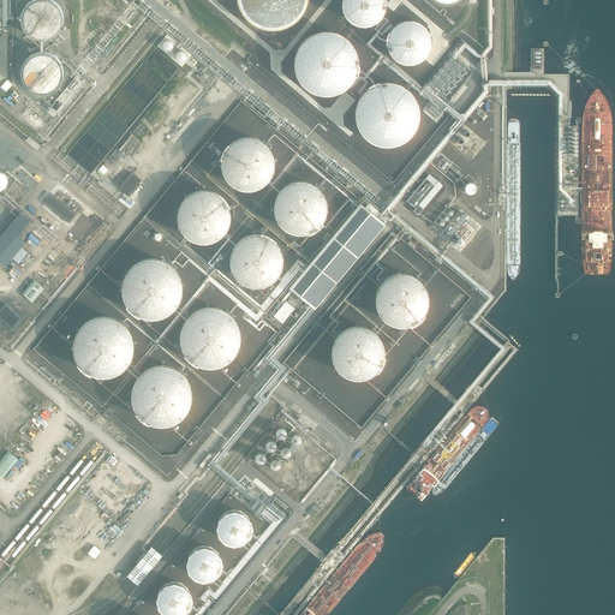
[(63,19),(63,16),(61,11),(59,9),(57,5),(54,3),(51,1),(48,0),(47,0),(39,0),(37,0),(35,1),(33,3),(29,5),(27,9),(25,11),(24,16),(24,18),(24,22),(25,25),(27,29),(29,31),(31,35),(35,36),(39,37),(42,39),(47,39),(51,37),(53,35),(57,33),(59,30),(60,28),(61,23),(63,19)]
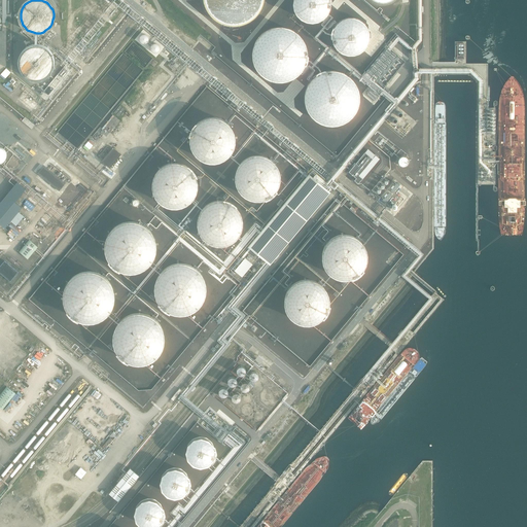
[(198,0),(200,6),(204,15),(210,23),(219,28),(230,30),(240,29),(249,24),(256,16),(261,6),(261,0),(198,0)]
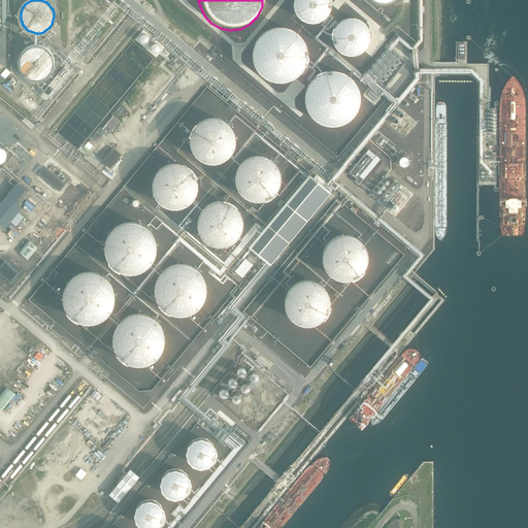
[(302,19),(304,20),(307,21),(309,22),(312,22),(315,21),(318,21),(320,20),(323,18),(325,17),(327,14),(328,12),(329,10),(330,7),(331,5),(331,2),(330,0),(293,0),(293,3),(293,5),(294,8),(295,10),(296,13),(298,15),(300,18),(302,19)]
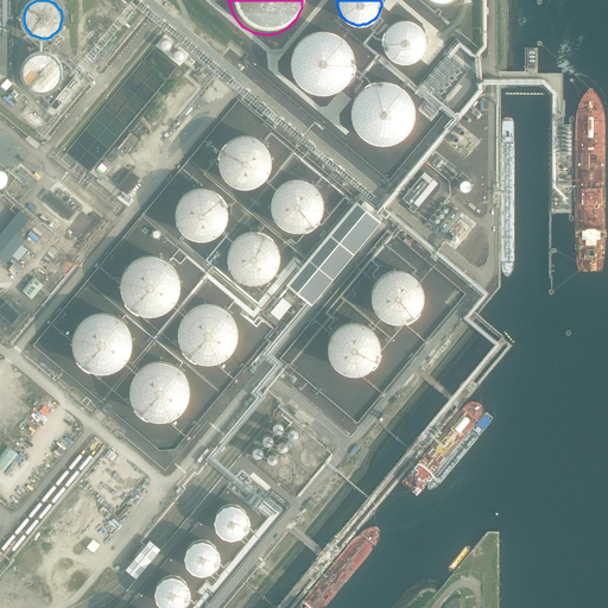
[(393,59),(396,61),(399,62),(401,62),(405,62),(409,62),(411,61),(413,59),(417,58),(419,56),(422,54),(423,51),(424,49),(425,46),(426,43),(426,40),(426,37),(425,35),(424,31),(423,29),(422,26),(419,24),(417,23),(413,20),(411,19),(407,19),(405,18),(401,19),(398,19),(396,20),(393,21),(390,24),(387,26),(386,29),(385,31),(384,35),(382,37),(382,40),(382,44),(384,46),(385,50),(386,52),(388,55),(391,57),(393,59)]
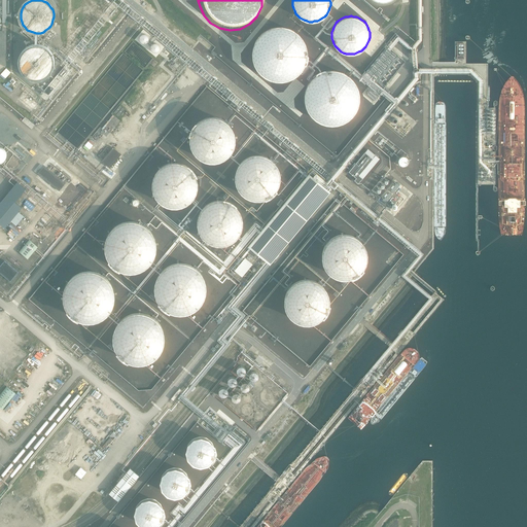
[(266,77),(269,79),(273,80),(276,80),(280,81),(284,80),(288,79),(291,78),(295,76),(299,74),(301,71),(303,68),(305,65),(306,61),(307,57),(307,54),(307,49),(306,45),(305,42),(303,39),(301,36),(299,33),(295,30),(291,28),(288,27),(284,26),(280,26),(276,26),(272,27),(268,28),(265,30),(261,32),(258,35),(256,38),(254,42),(252,45),(252,49),(251,54),(252,58),(253,62),(254,65),(256,69),(258,72),(261,75),(266,77)]
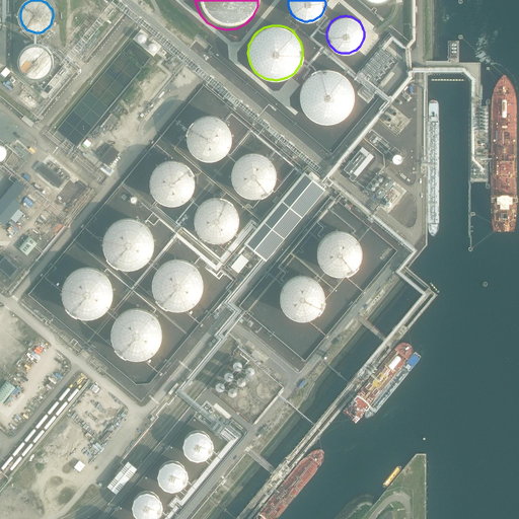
[(381,82),(400,60),(385,48),(393,39),(389,35),(359,72),(362,74),(361,75),(367,80),(369,78),(371,79),(371,78),(373,80),(375,78),(377,80),(378,79),(381,82)]
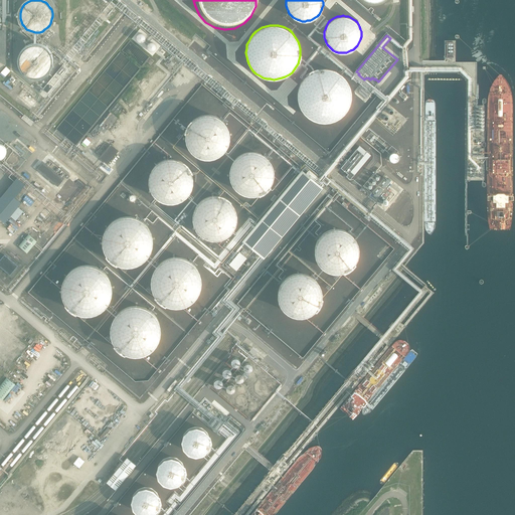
[(157,48),(154,42),(148,44),(150,51),(157,48)]
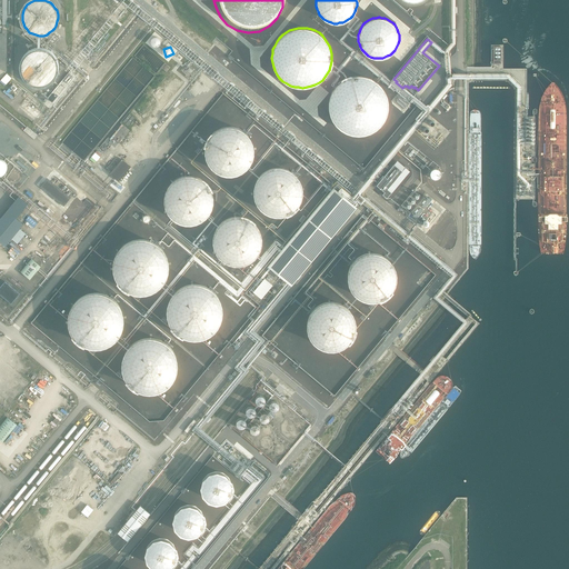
[(58,68),(58,67),(58,63),(57,60),(56,58),(53,55),(50,52),(47,50),(42,50),(39,49),(36,50),(32,51),(29,52),(27,55),(26,57),(23,60),(22,63),(22,67),(22,71),(23,73),(26,77),(28,80),(30,82),(32,83),(36,85),(39,86),(42,85),(45,85),(47,83),(50,82),(52,80),(55,77),(57,75),(58,71),(58,68)]
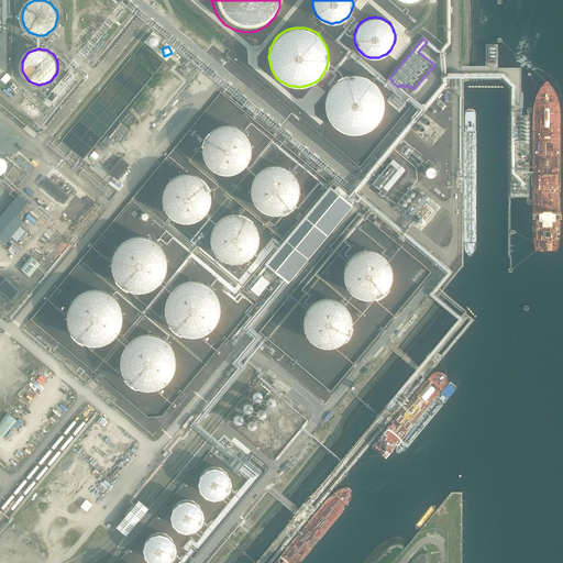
[(124,63),(63,142),(85,159),(146,80),(150,79),(148,77),(151,75),(147,72),(146,74),(143,74),(141,67),(139,70),(136,70),(138,74),(134,75),(132,74),(132,69),(132,68),(131,64),(128,65),(124,63)]
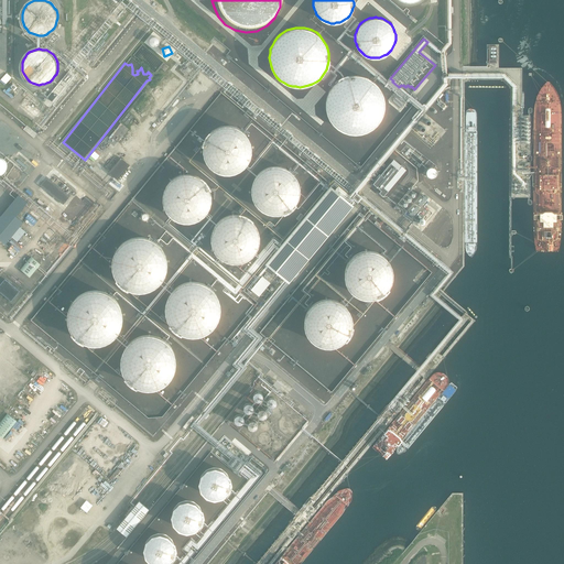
[(69,69),(44,101),(51,107),(76,75),(69,69)]
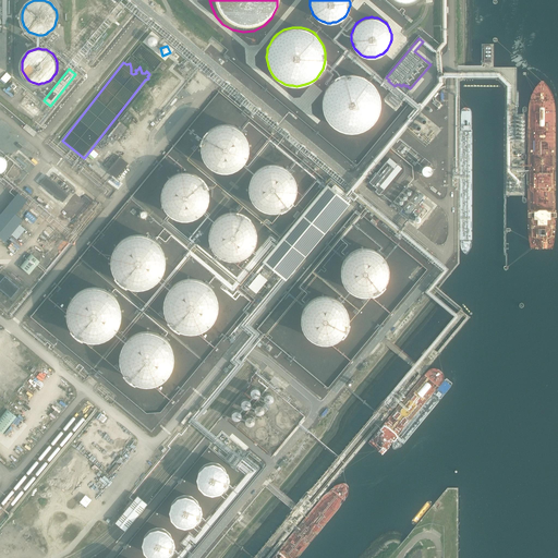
[(336,128),(339,130),(343,131),(348,132),(352,132),(355,132),(360,131),(364,129),(367,126),(371,124),(374,121),(376,118),(378,114),(379,111),(380,107),(380,102),(380,99),(379,95),(378,91),(376,87),(374,84),(371,81),(367,79),(364,76),(360,74),(355,74),(351,73),(347,73),(343,74),(339,76),(335,77),(331,81),(328,83),(326,87),(324,91),(323,95),(322,99),(322,104),(322,107),(323,111),(324,116),(326,119),(329,122),(332,125),(336,128)]
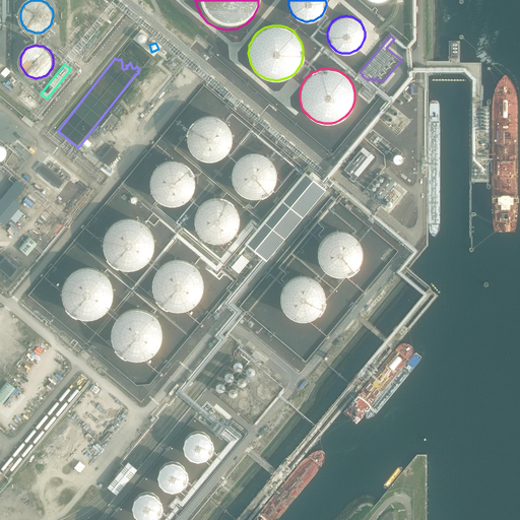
[(213,119),(206,118),(199,119),(194,122),(190,125),(187,131),(185,137),(186,145),(189,151),(194,156),(198,159),(206,160),(211,160),(218,157),(223,152),(228,146),(229,139),(228,132),(223,126),(219,121),(213,119)]
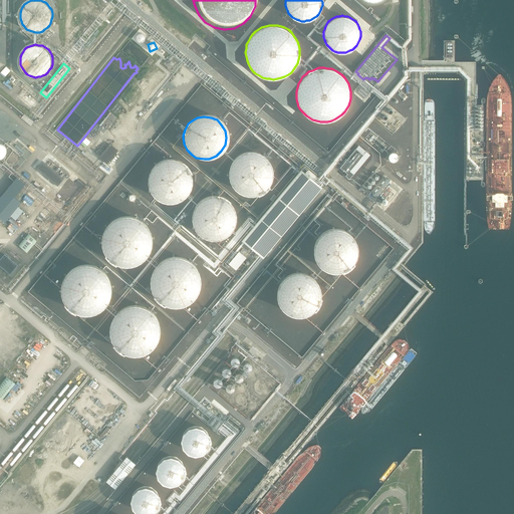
[(107,164),(118,151),(109,144),(108,146),(100,155),(98,157),(107,164)]
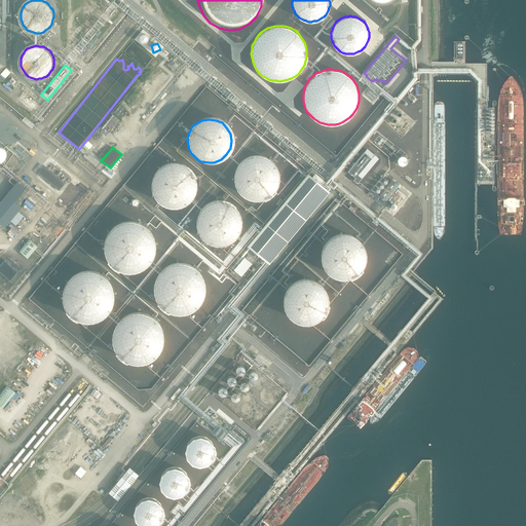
[(362,179),(359,176),(372,158),(364,152),(347,172),(355,178),(353,180),(358,184),(362,179)]
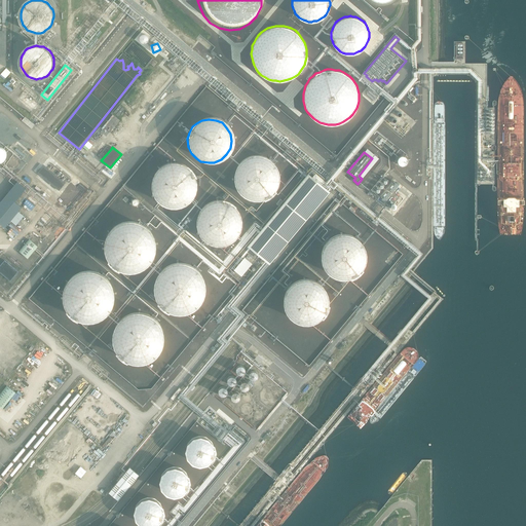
[(408,161),(404,155),(397,159),(402,166),(408,161)]
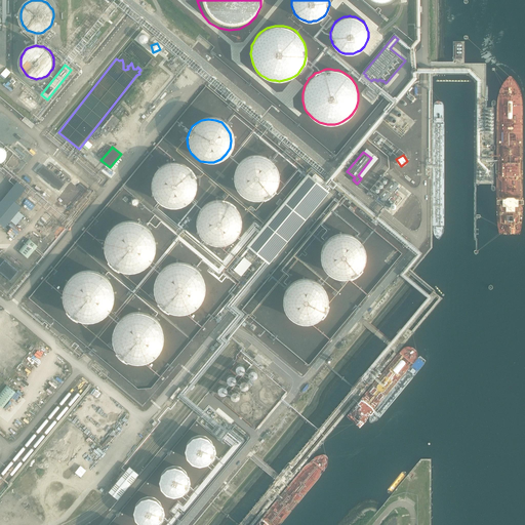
[(260,158),(253,157),(246,159),(240,162),(237,165),(233,170),(232,177),(233,186),(236,192),(240,196),(245,199),(253,201),(258,200),(265,198),(271,193),(274,187),(275,179),(274,172),(271,165),(266,161),(260,158)]
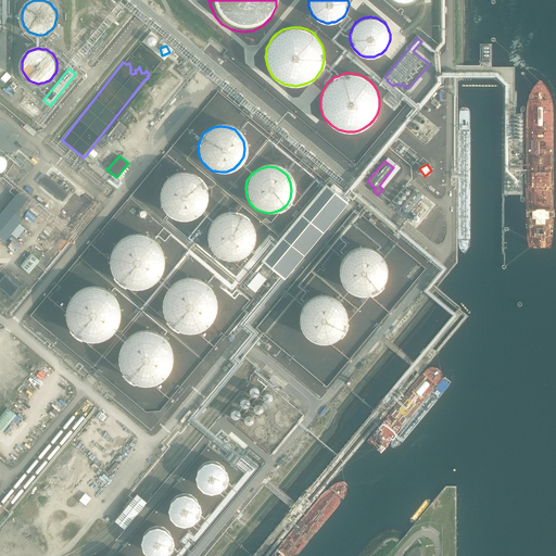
[(20,173),(20,172),(20,171),(19,168),(17,167),(15,167),(13,167),(11,168),(10,169),(10,171),(10,173),(10,174),(10,175),(11,176),(12,177),(13,177),(15,177),(16,177),(17,177),(19,176),(20,175),(20,174),(20,173)]
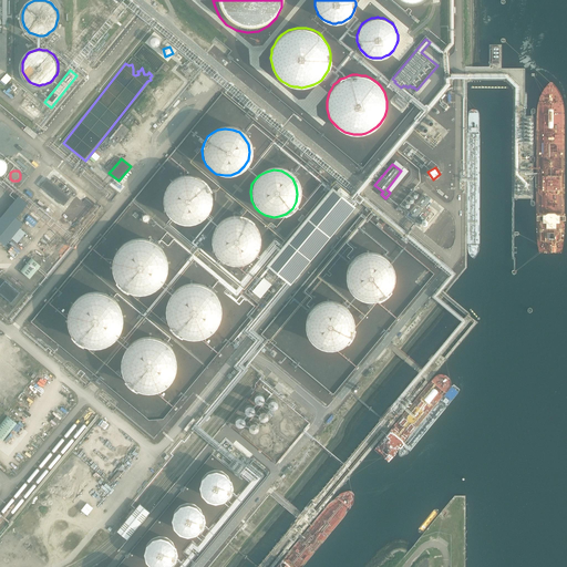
[(193,178),(186,177),(177,178),(172,182),(167,186),(164,192),(163,198),(164,207),(167,214),(172,219),(177,223),(186,224),(192,224),(198,220),(204,215),(208,208),(209,200),(208,193),(205,186),(199,181),(193,178)]
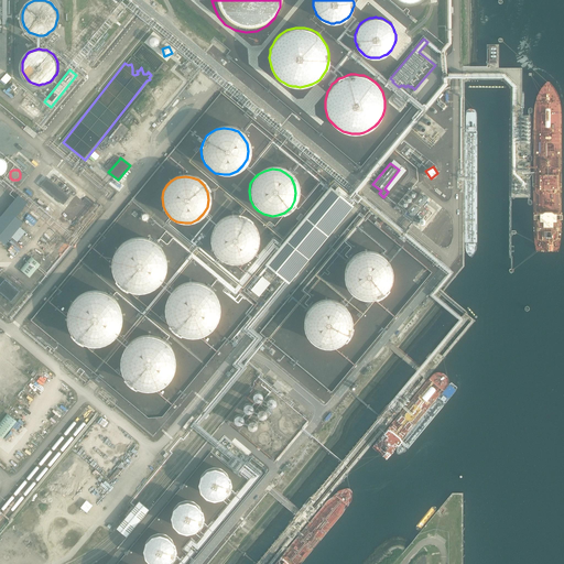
[(47,177),(40,185),(63,205),(69,196),(47,177)]
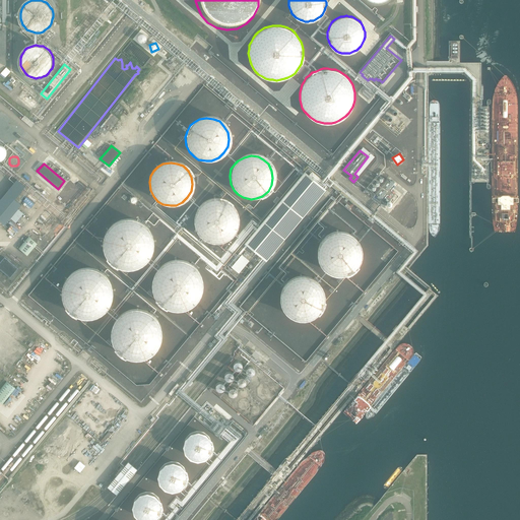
[(244,244),(266,262),(326,190),(305,172),(244,244)]
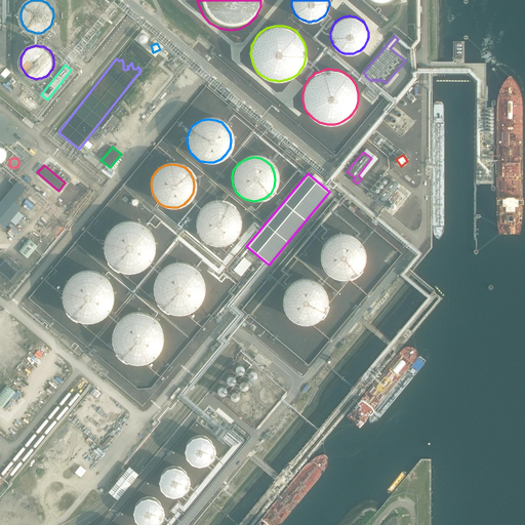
[(26,189),(17,182),(0,201),(0,224),(4,228),(17,211),(22,207),(15,201),(26,189)]
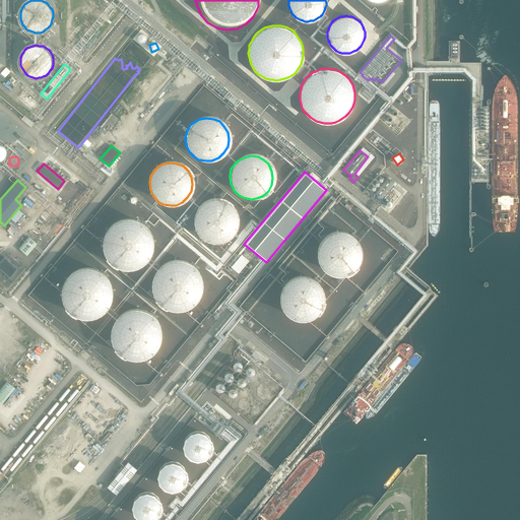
[(35,203),(26,197),(23,201),(31,208),(35,203)]
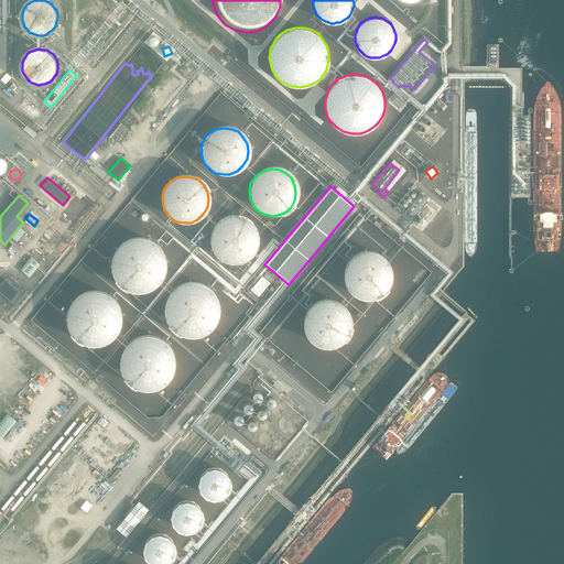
[(240,219),(232,218),(225,220),(218,224),(215,227),(212,232),(209,240),(210,249),(214,256),(218,260),(224,263),(232,266),(238,264),(246,262),(251,257),(255,250),(257,242),(256,235),(251,227),(246,223),(240,219)]
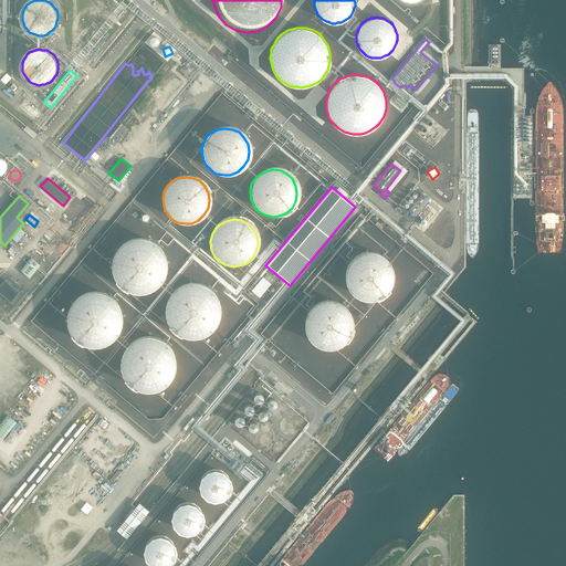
[(145,245),(137,244),(129,247),(123,250),(119,253),(115,259),(114,266),(115,275),(118,282),(123,287),(128,290),(137,292),(143,291),(149,289),(156,283),(159,276),(160,269),(159,261),(156,254),(150,249),(145,245)]
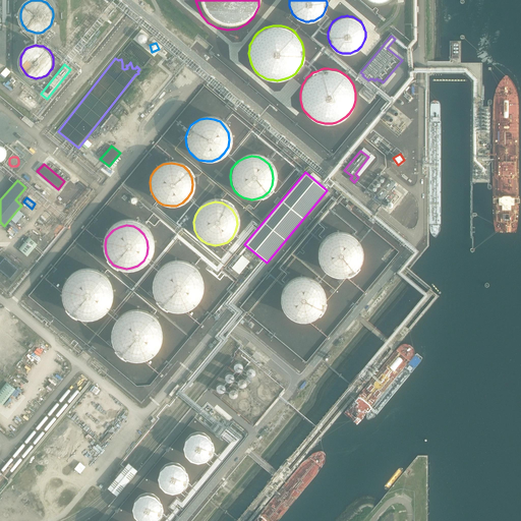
[(344,236),(338,235),(330,236),(325,239),(321,243),(317,248),(316,254),(316,263),(321,269),(325,274),(330,277),(338,278),(343,278),(349,275),(354,271),(358,264),(359,257),(358,249),(355,243),(350,239),(344,236)]
